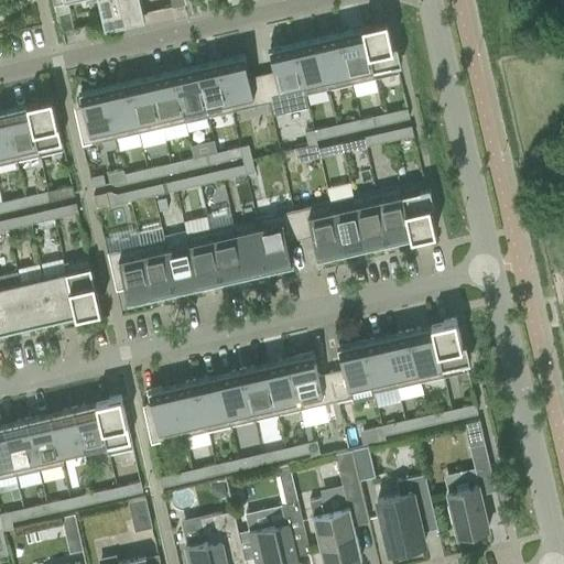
[(52,0),(55,14),(56,14),(69,11),(67,2),(75,0),(98,0),(104,22),(102,22),(104,29),(125,24),(118,0),(52,0)]
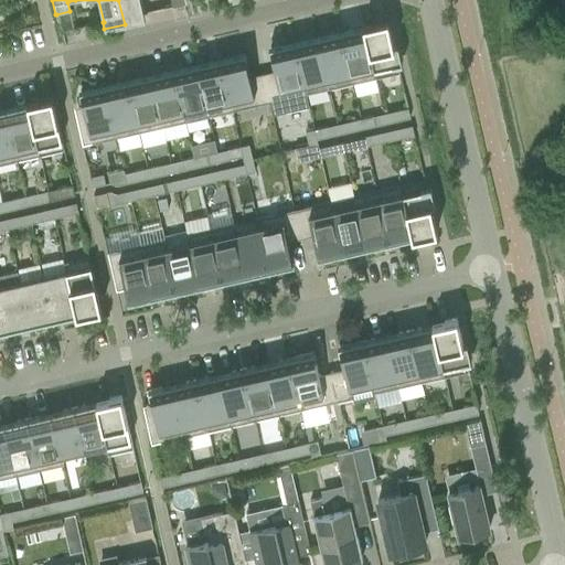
[(118,0),(125,24),(145,20),(144,13),(142,13),(139,0),(118,0)]
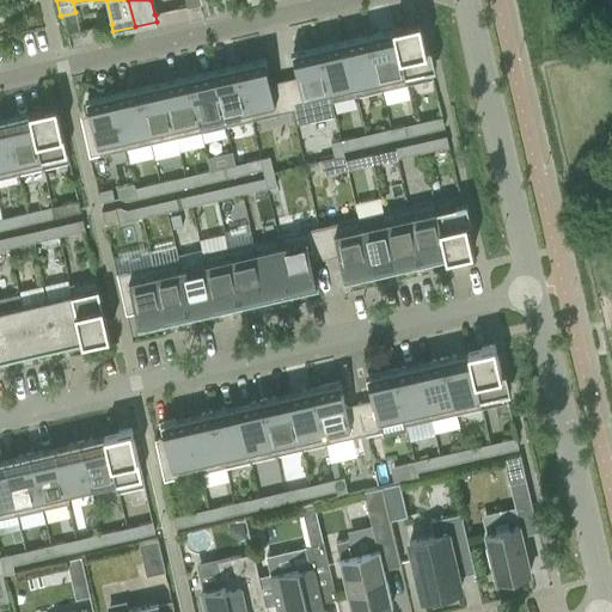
[(407,24),(393,28),(395,32),(407,84),(433,78),(432,74),(436,73),(433,56),(428,57),(426,49),(420,22),(418,22),(407,24)]
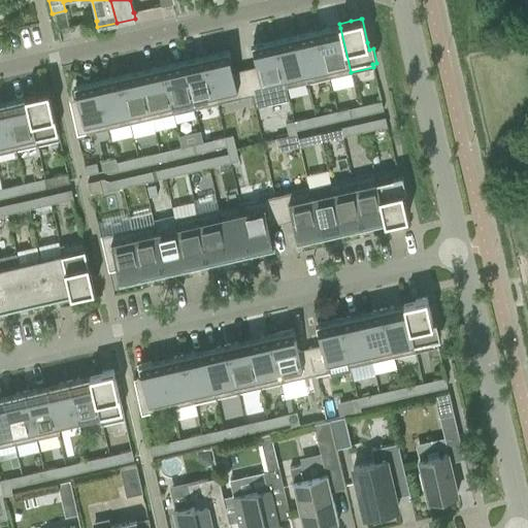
[(339,24),(318,29),(318,30),(329,77),(351,72),(340,28),(339,24)]
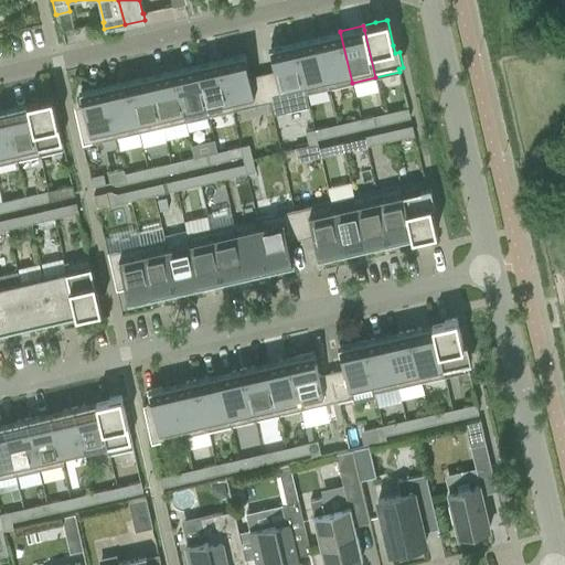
[(340,31),(317,36),(318,41),(329,88),(352,83),(340,32),(340,31)]
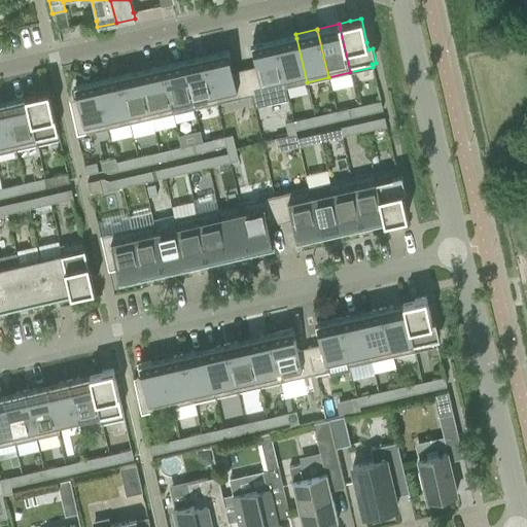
[(295,34),(274,39),(274,40),(285,88),(306,82),(307,82),(296,38),(295,34)]
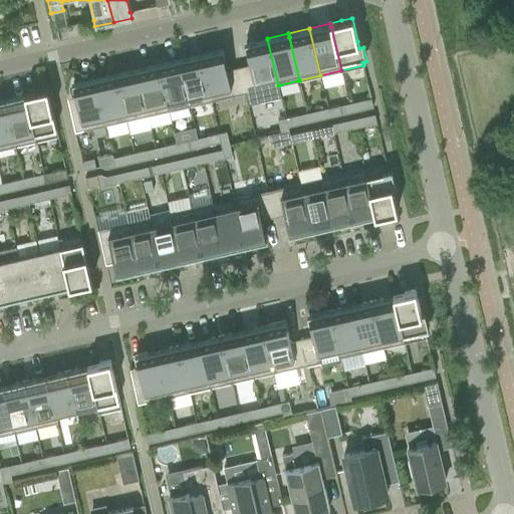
[(250,64),(238,67),(244,93),(247,104),(280,96),(278,85),(267,39),(267,38),(244,43),(246,49),(250,64)]
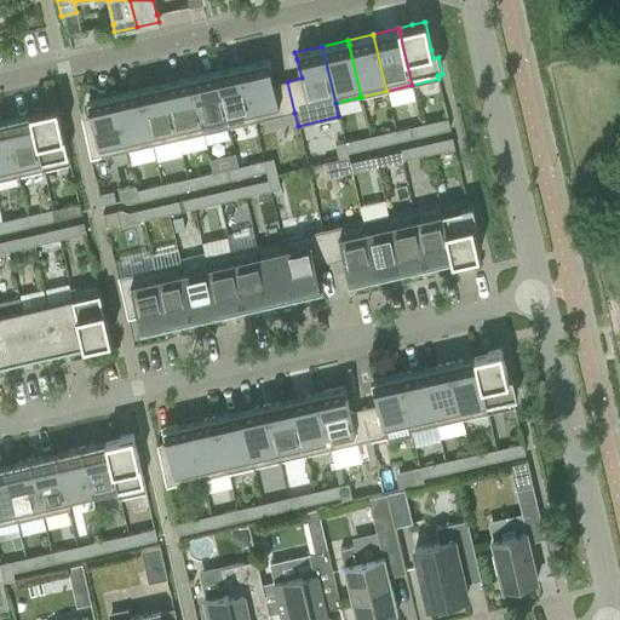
[(269,58),(241,64),(241,65),(254,121),(294,113),(287,81),(274,84),(269,65),(270,65),(269,58)]
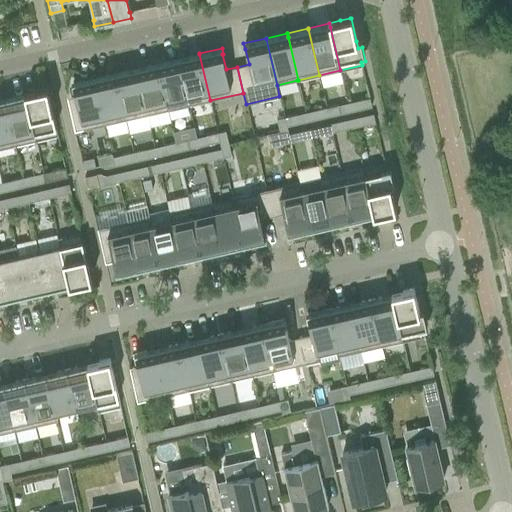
[(199,53),(178,58),(179,62),(189,105),(210,100),(199,54),(199,53)]
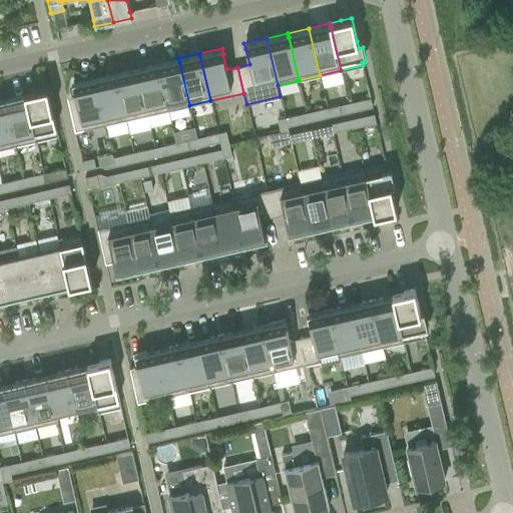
[(178,58),(157,63),(157,64),(168,110),(189,105),(179,62),(178,58)]
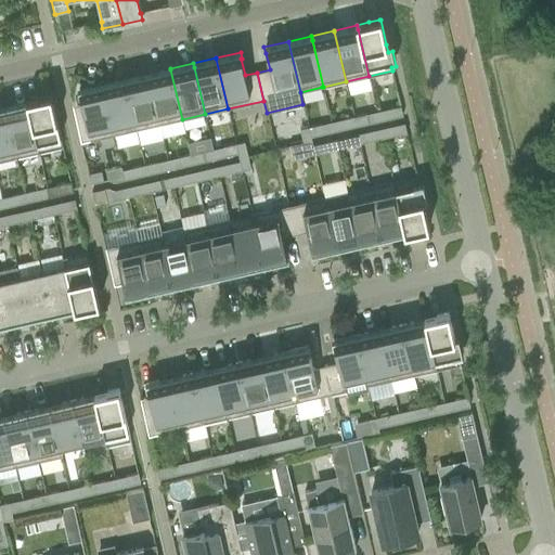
[(170,68),(147,74),(149,78),(159,125),(182,119),(170,69),(170,68)]
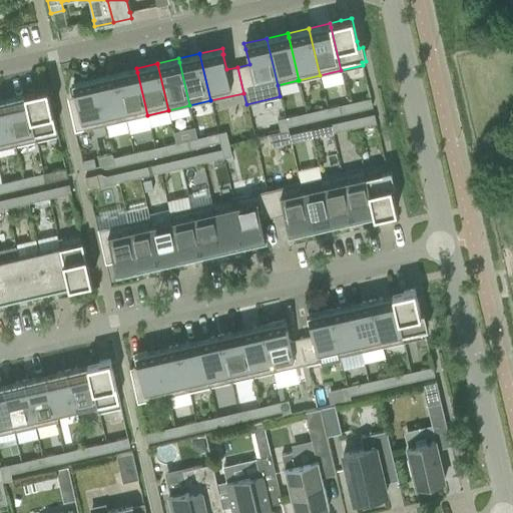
[(136,68),(115,73),(126,120),(129,132),(129,134),(150,129),(150,127),(147,115),(137,72),(136,68)]
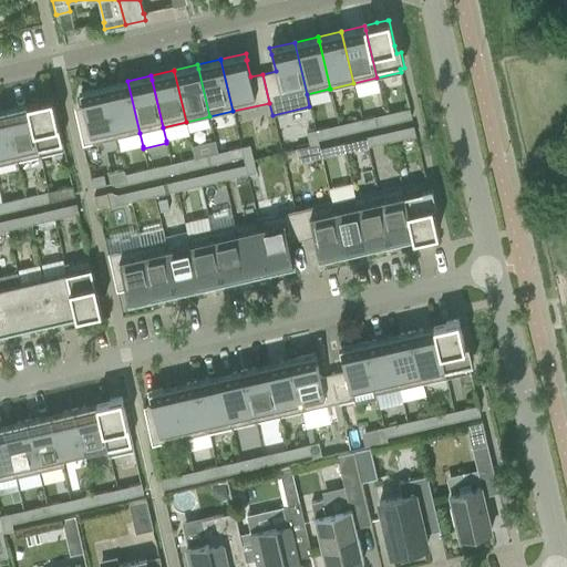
[(127,81),(104,85),(105,91),(116,138),(116,137),(120,151),(143,146),(140,133),(127,81)]
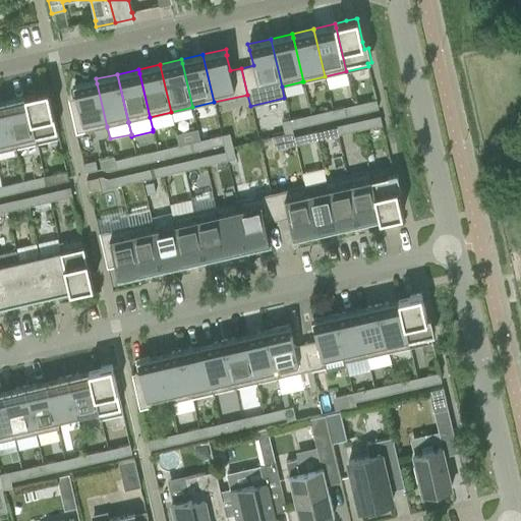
[(78,106),(69,108),(75,134),(107,127),(97,83),(96,78),(72,84),(74,91),(76,97),(78,106)]
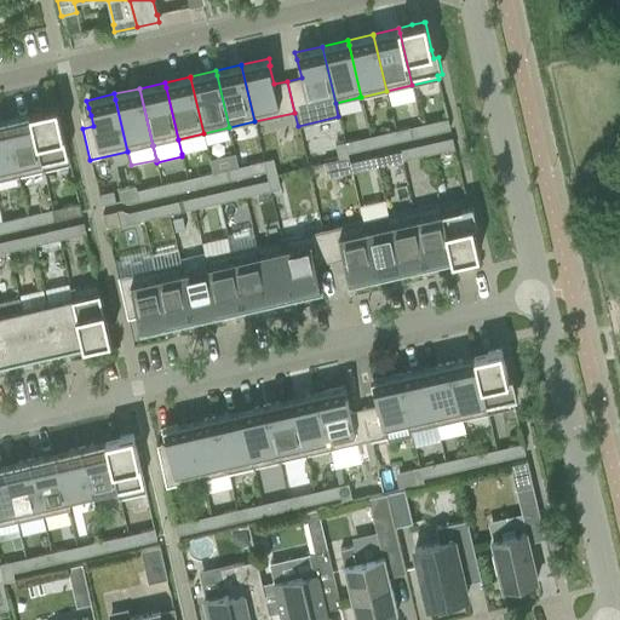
[(42,109),(29,113),(30,113),(32,119),(44,171),(69,165),(59,121),(59,119),(57,108),(56,107),(42,109)]
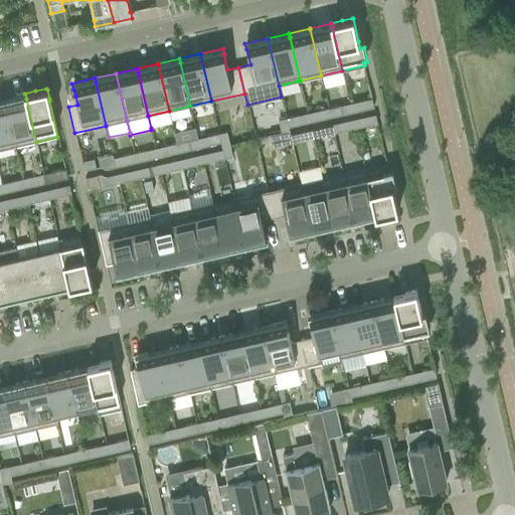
[(25,94),(4,99),(4,100),(15,146),(36,142),(26,99),(25,94)]
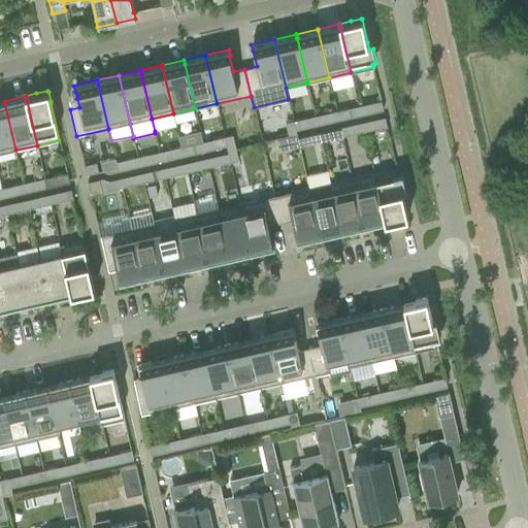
[(4,101),(0,102),(0,153),(15,150),(4,102),(4,101)]
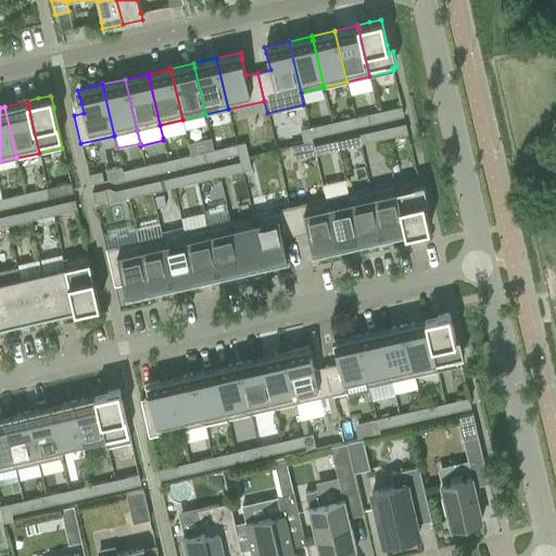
[(388,110),(390,118),(403,116),(401,106),(388,110)]
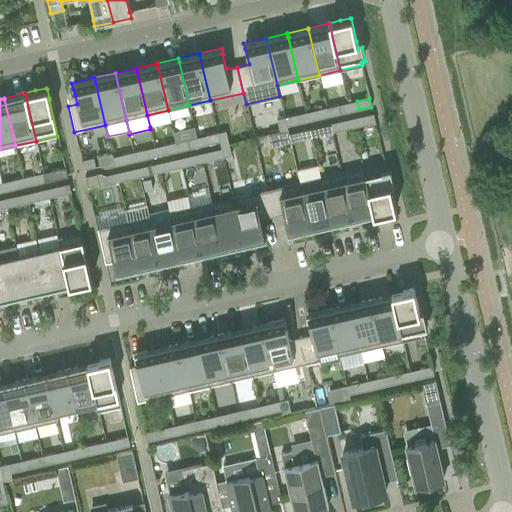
[(329,116),(340,114),(338,105),(327,108),(329,116)]
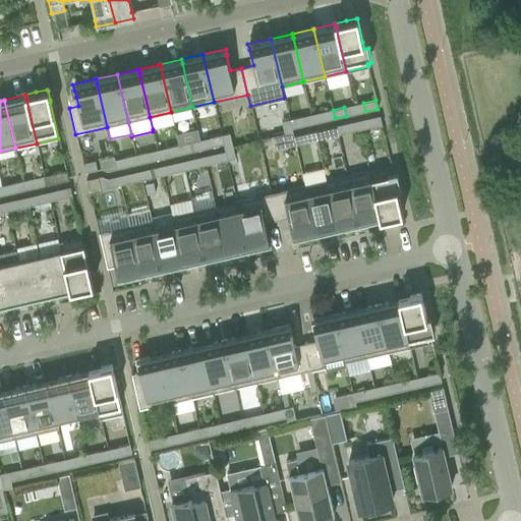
[(320,113),(322,121),(335,118),(333,110),(320,113)]
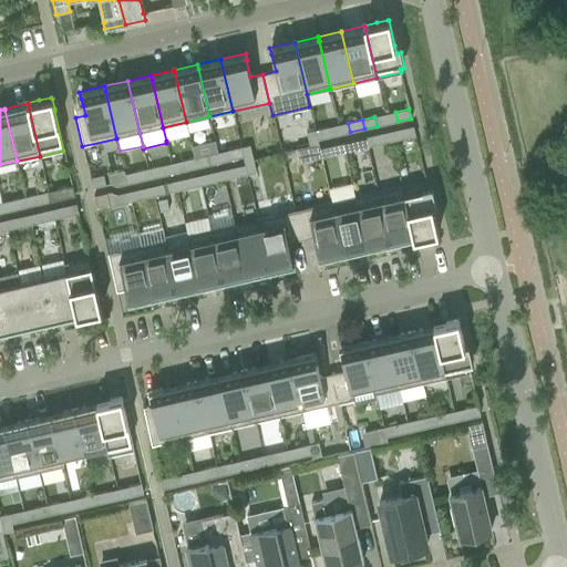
[(415,135),(413,126),(400,129),(402,138),(415,135)]
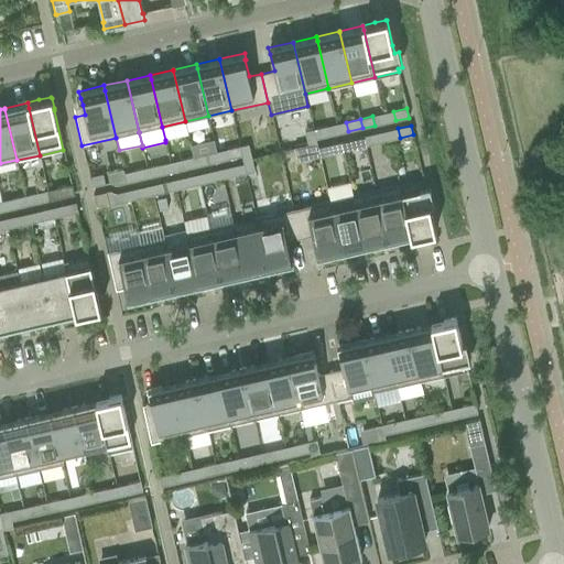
[(328,137),(326,127),(314,130),(316,139),(328,137)]
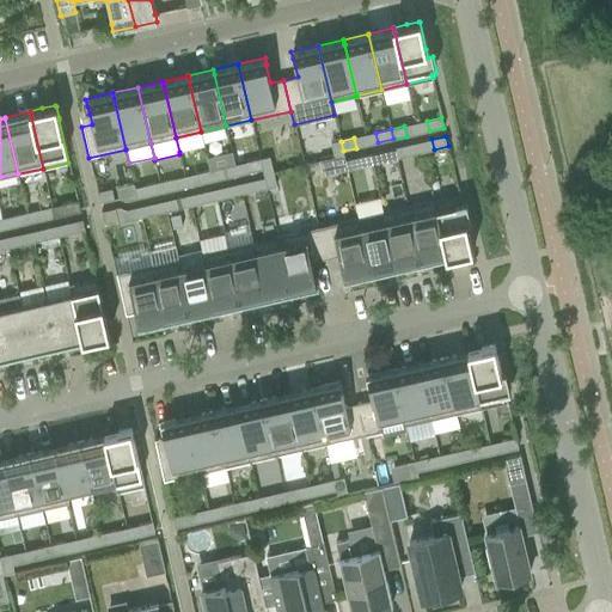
[(341,141),(330,144),(334,158),(343,155),(343,151),(341,141)]
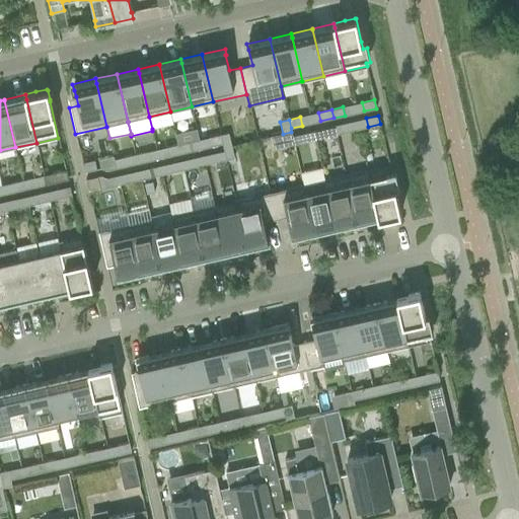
[(337,134),(349,131),(347,123),(335,126),(337,134)]
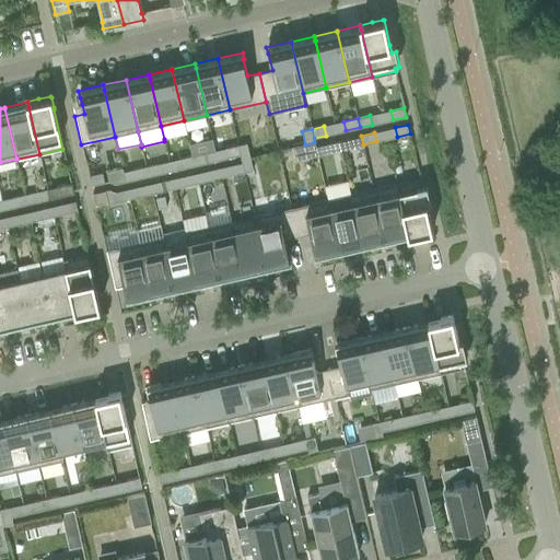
[(361,136),(348,138),(350,148),(363,144),(361,136)]
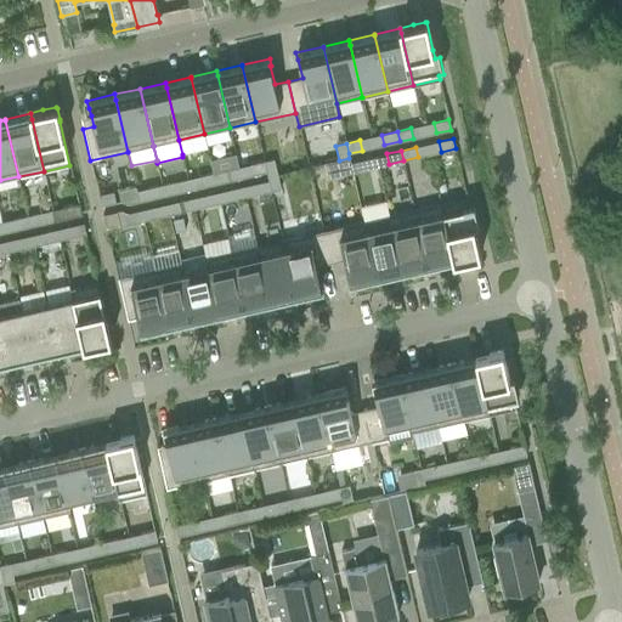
[(211,163),(214,174),(227,170),(238,168),(236,157),(211,163)]
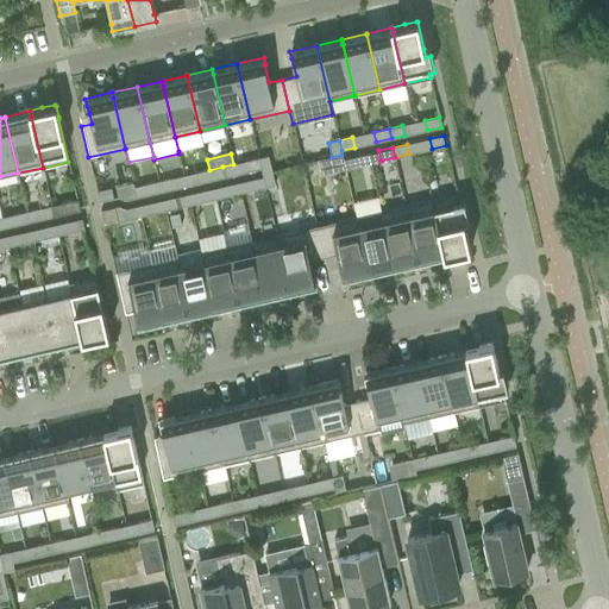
[(332,157),(319,159),(321,175),(336,171),(345,169),(343,158),(341,155),(332,157)]
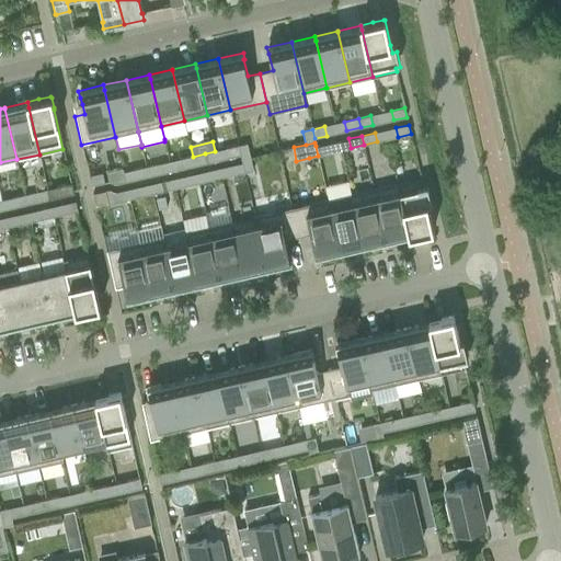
[(241,159),(250,157),(247,144),(238,146),(240,156),(241,159)]
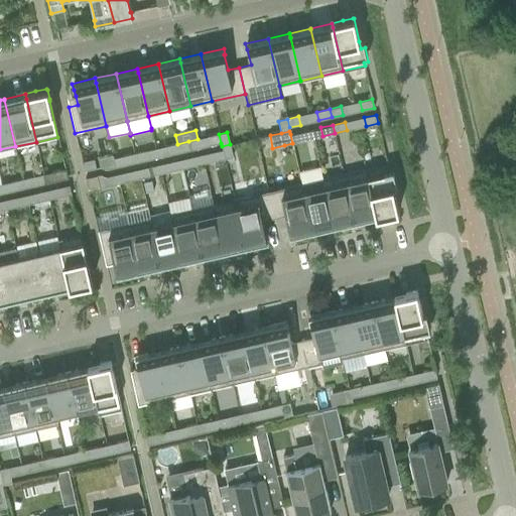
[(304,140),(302,132),(290,134),(292,143),(304,140)]
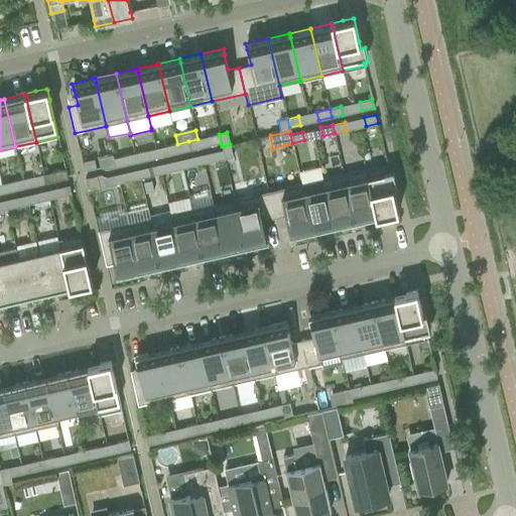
[(221,143),(219,134),(207,137),(209,146),(221,143)]
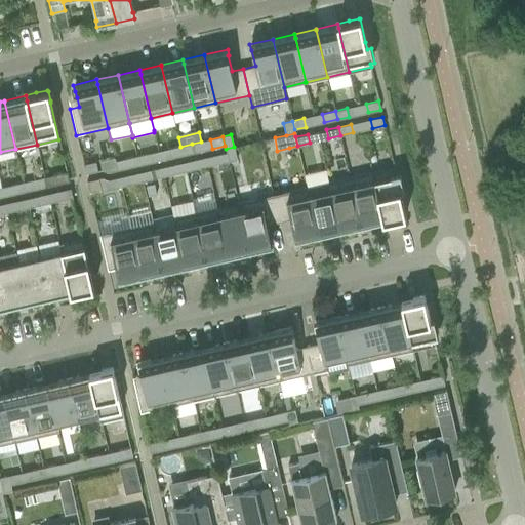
[(182,155),(194,153),(192,144),(180,147),(182,155)]
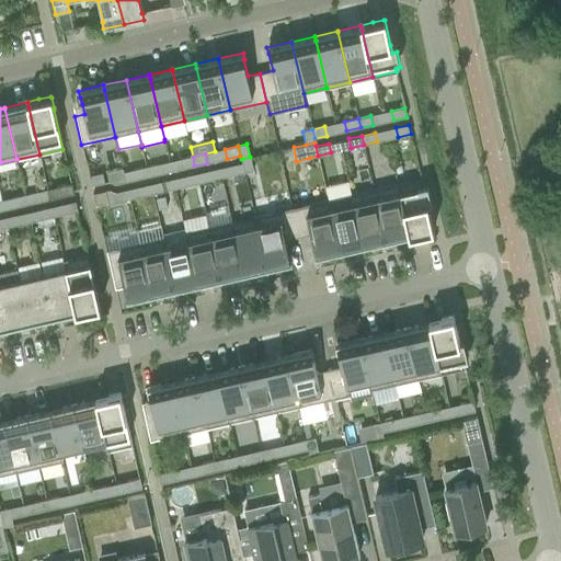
[(179,160),(181,169),(194,165),(193,157),(179,160)]
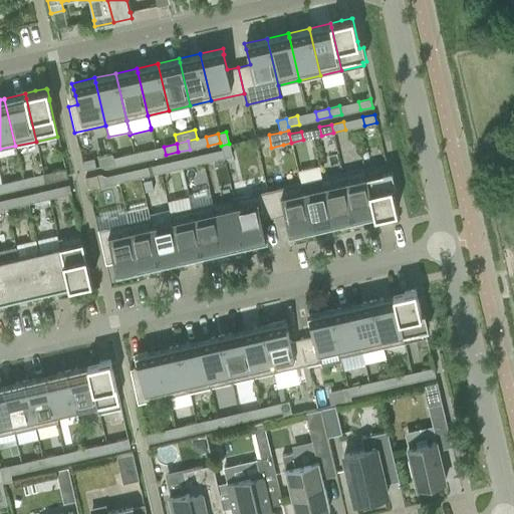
[(232,156),(229,144),(221,146),(222,150),(224,158),(232,156)]
